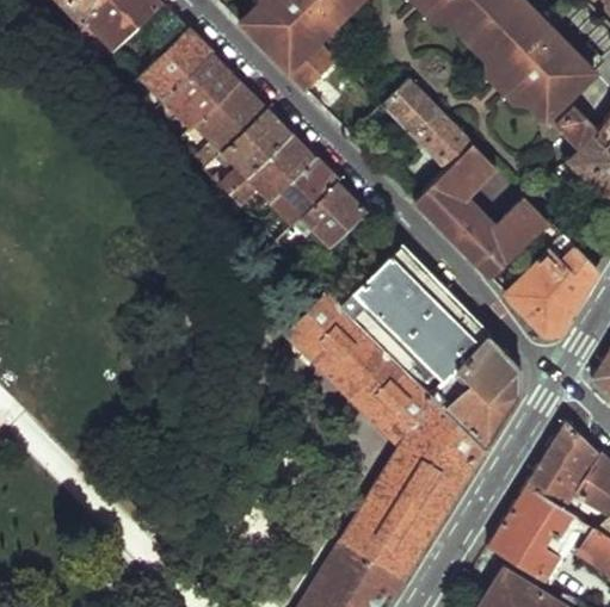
[(67,0),(87,19),(106,0),(67,0)]
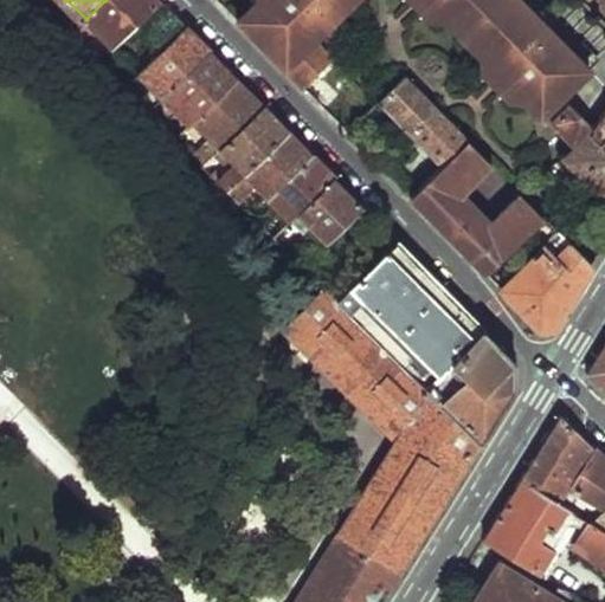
[(161,0),(105,0),(87,19),(114,47),(140,23),(162,0),(161,0)]
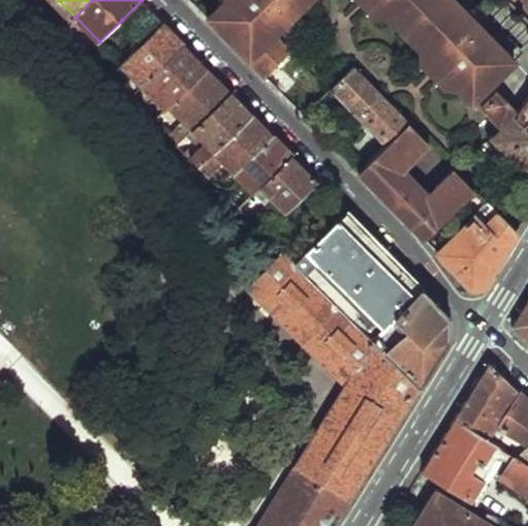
[(133,76),(122,88),(131,97),(185,44),(163,23),(142,0),(122,20),(145,41),(122,64),(133,76)]
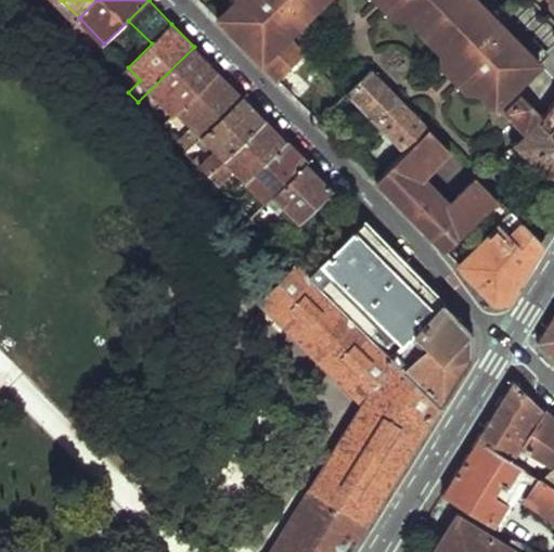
[(236,8),(221,22),(285,87),(312,61),(294,41),(334,0),(255,0),(242,14),(236,8)]
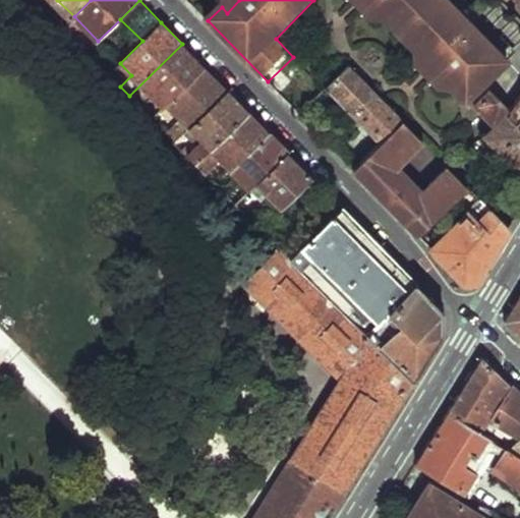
[(221,0),(222,7),(227,13),(239,0),(221,0)]
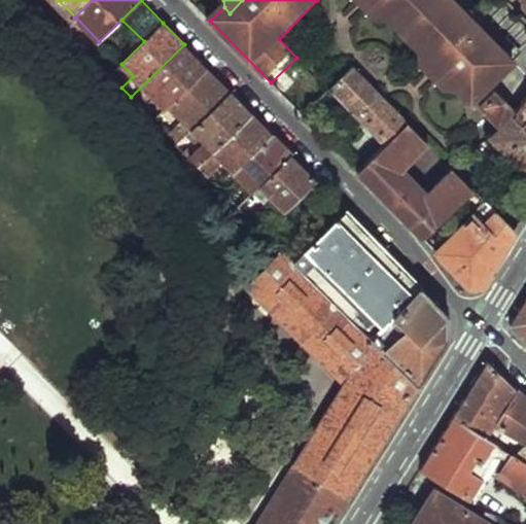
[(354,0),(379,26),(391,22),(398,15),(383,0),(354,0)]
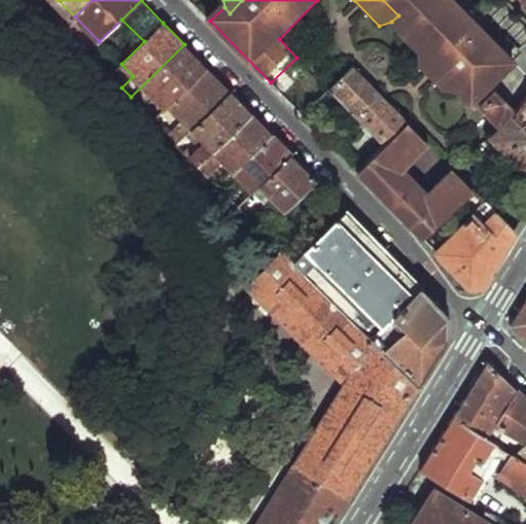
[(454,0),(383,0),(398,15),(391,22),(418,48),(424,42),(463,82),(457,90),(470,105),(515,60),(454,0)]
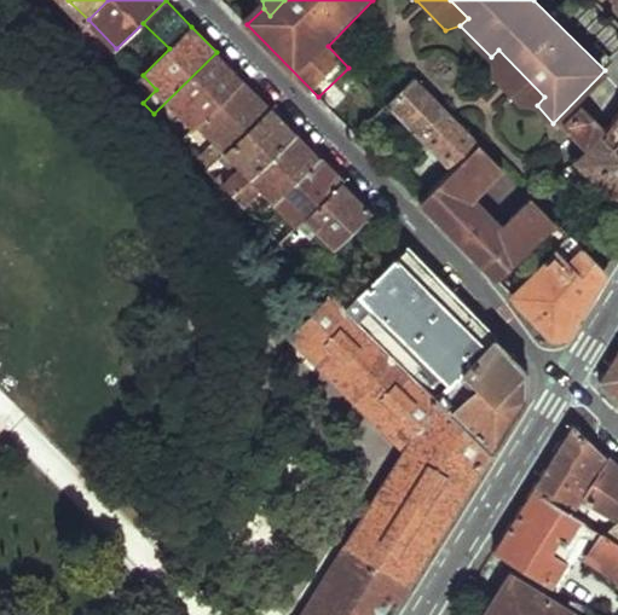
[(617,0),(601,0),(599,3),(617,21),(617,0)]
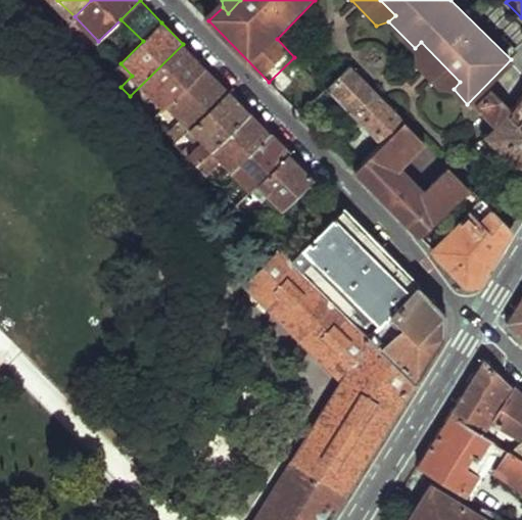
[(62,18),(57,24),(61,28),(63,29),(67,25),(62,18)]
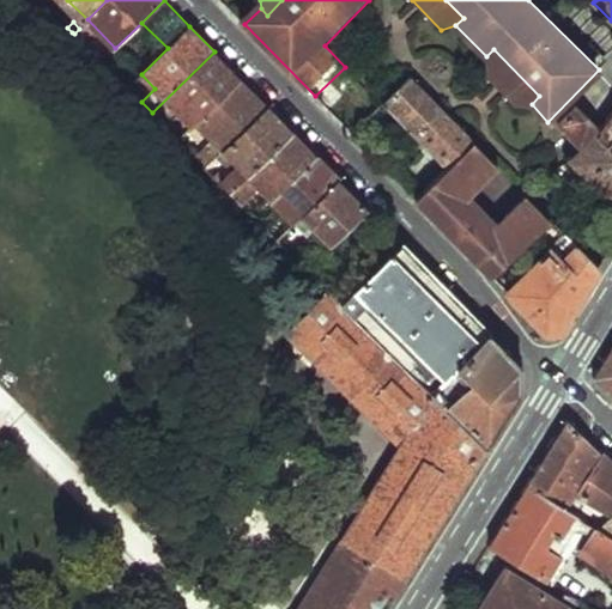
[(79,29),(74,34),(78,38),(84,34),(79,29)]
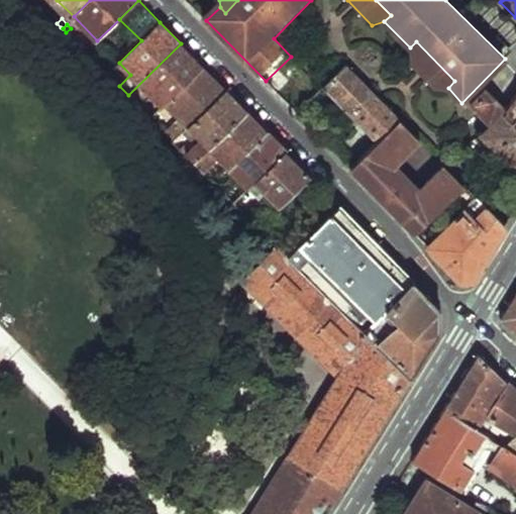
[(410,47),(408,62),(436,90),(448,88),(454,81),(416,41),(410,47)]
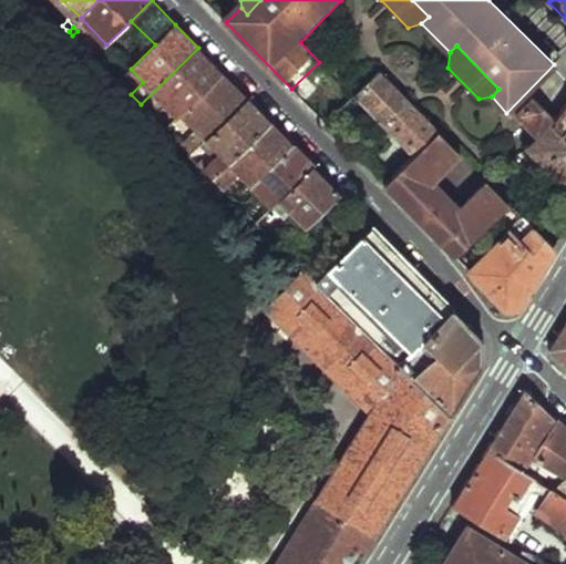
[(198,48),(141,104),(150,114),(166,99),(182,115),(225,74),(198,48)]
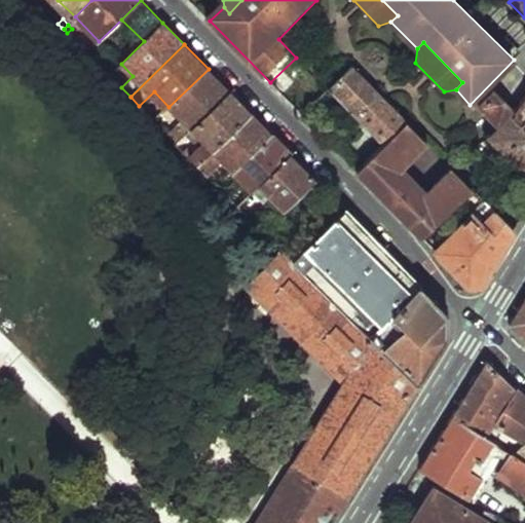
[(350,67),(328,91),(355,117),(378,95),(350,67)]
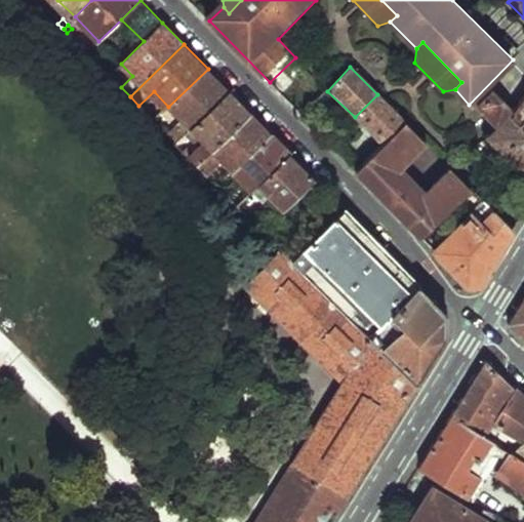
[(208,69),(168,107),(191,130),(231,92),(208,69)]
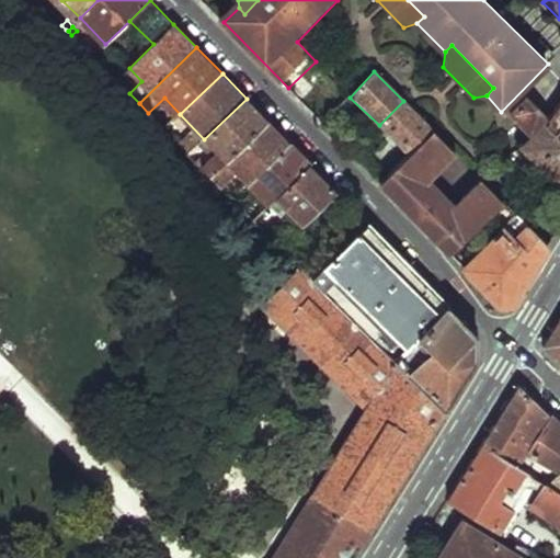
[(217,154),(203,168),(213,177),(269,121),(247,99),(204,139),(217,154)]
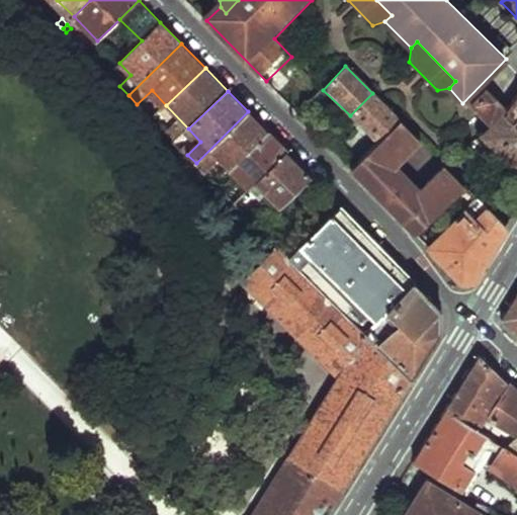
[(487,92),(470,109),(491,129),(482,139),(516,171),(516,98),(507,112),(487,92)]
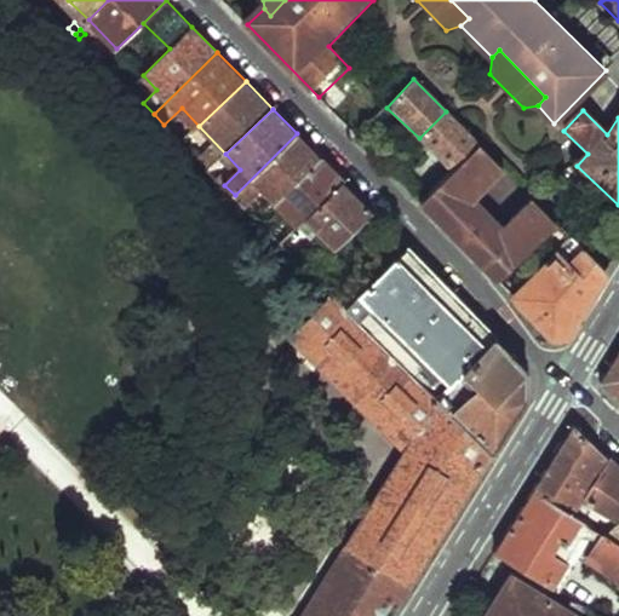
[(446,111),(419,138),(452,170),(477,143),(446,111)]
